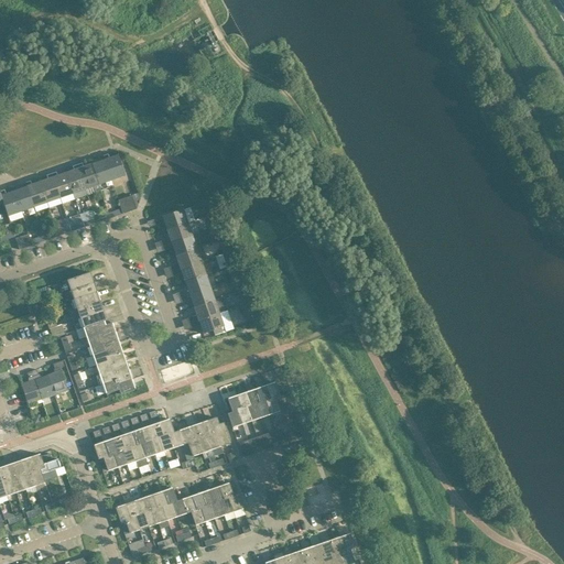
[(125,176),(117,154),(109,158),(108,154),(104,155),(111,181),(125,176)]
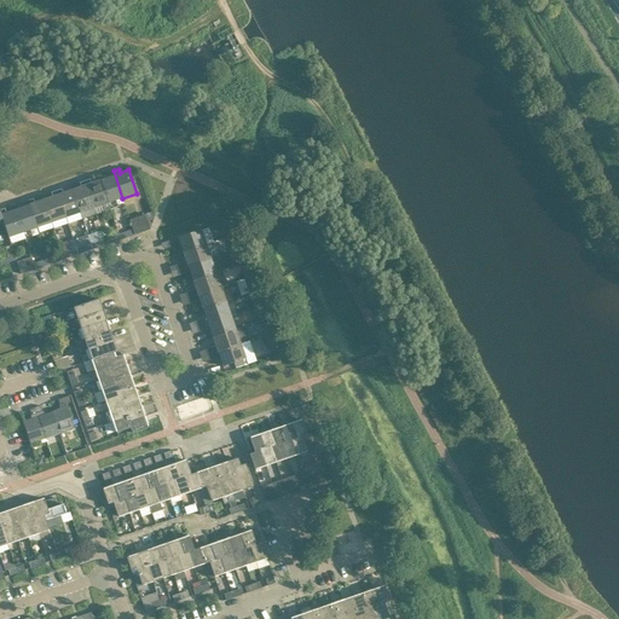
[(109,177),(100,180),(108,203),(122,198),(114,171),(108,173),(109,177)]
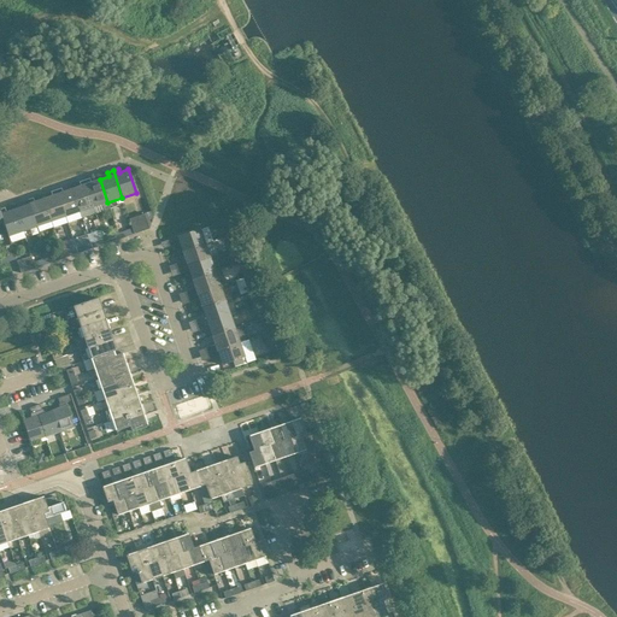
[(110,209),(100,180),(90,182),(89,178),(84,181),(94,207),(103,205),(105,211),(110,210),(110,209)]
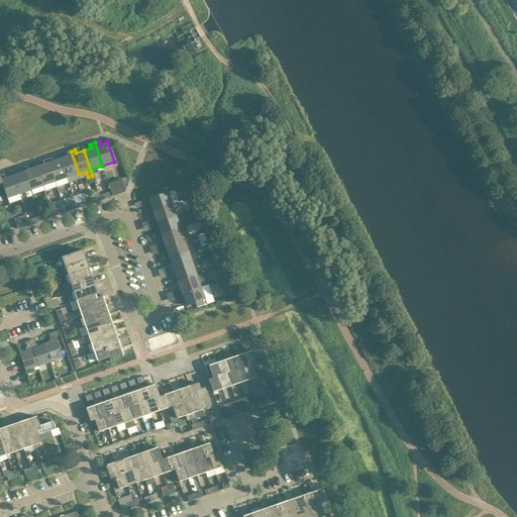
[(68,156),(60,159),(67,178),(69,183),(80,179),(79,174),(71,151),(67,152),(68,156)]
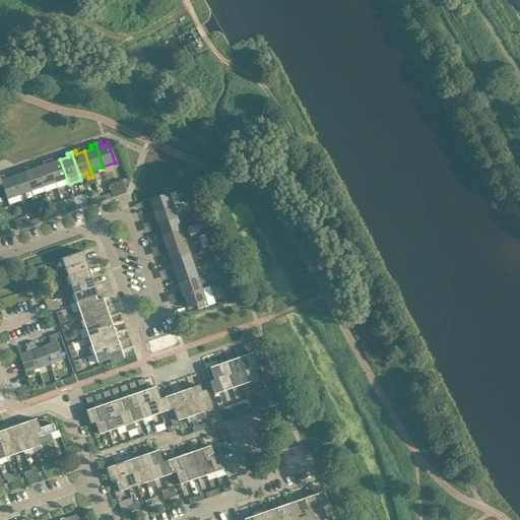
[(67,179),(60,159),(53,161),(52,158),(48,160),(49,165),(55,183),(67,179)]
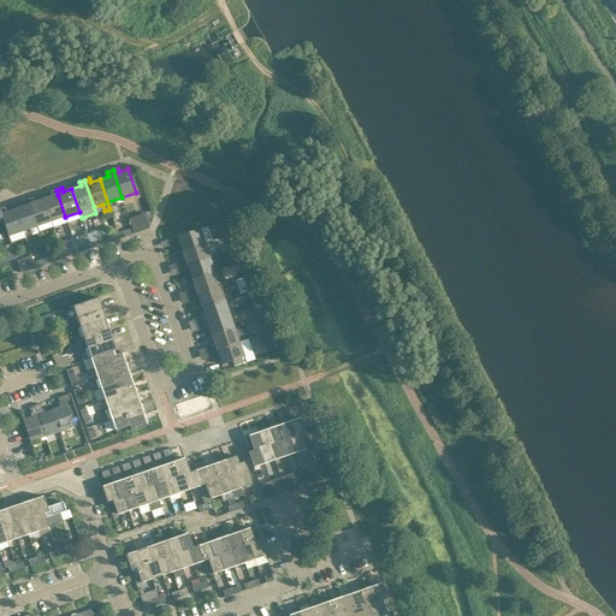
[(65,217),(58,195),(57,190),(51,191),(52,195),(43,199),(51,221),(53,227),(67,223),(65,217)]
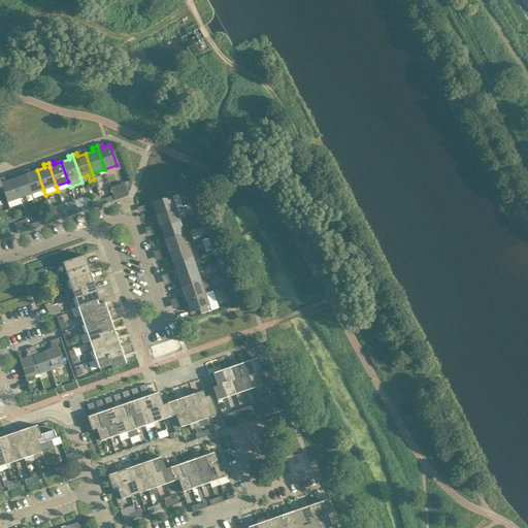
[(43,190),(37,170),(30,172),(28,169),(24,171),(32,194),(43,190)]
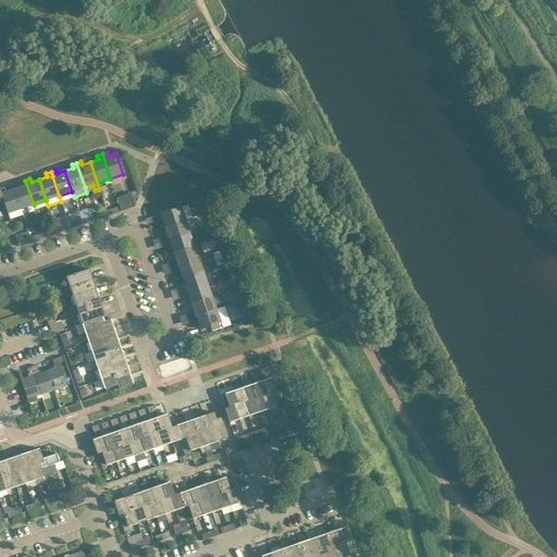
[(34,205),(25,181),(21,182),(22,185),(13,188),(21,209),(34,205)]
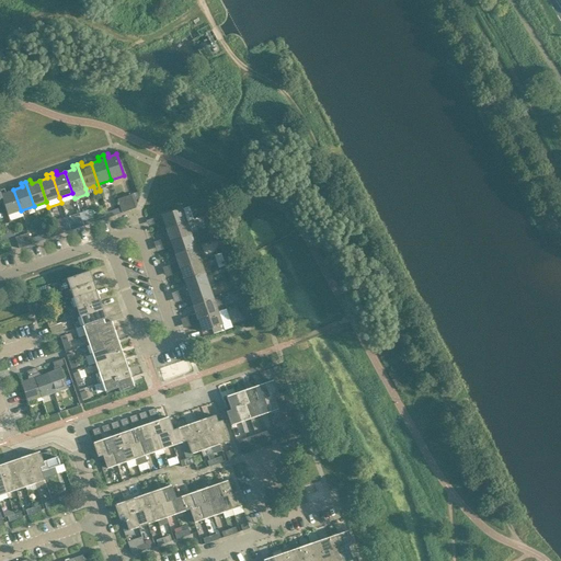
[(21,210),(13,190),(6,192),(4,189),(0,190),(0,193),(3,203),(8,215),(21,210)]
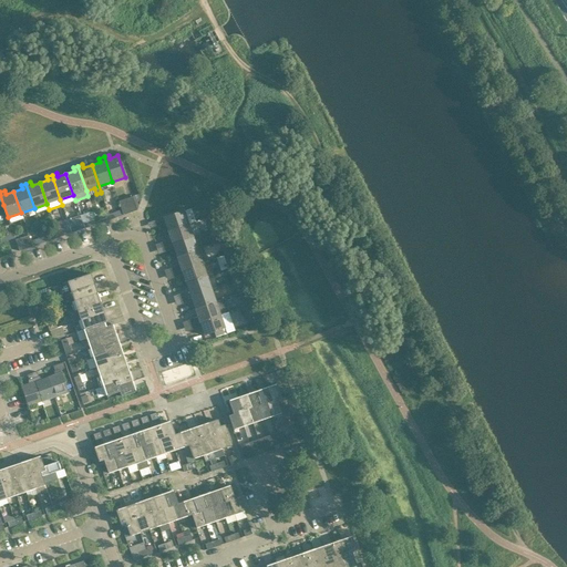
[(137,210),(132,197),(119,202),(122,210),(123,215),(137,210)]
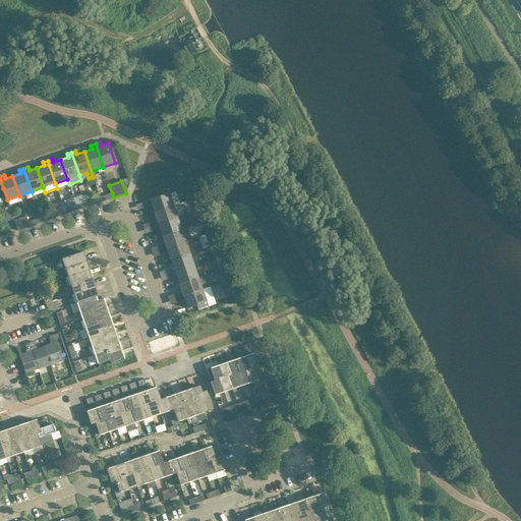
[(173,206),(169,193),(147,201),(148,207),(151,206),(154,213),(173,206)]
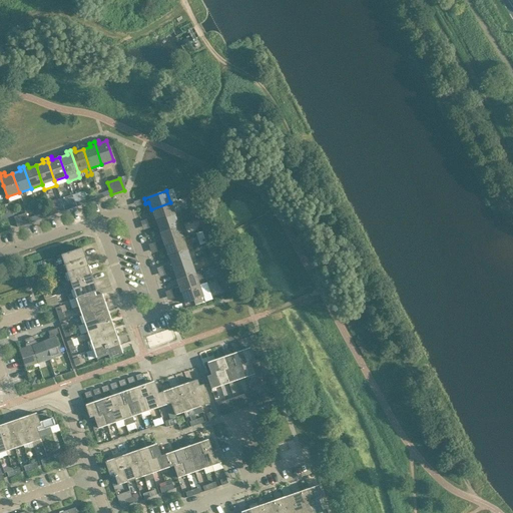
[(52,215),(64,211),(63,206),(60,198),(48,202),(52,215)]
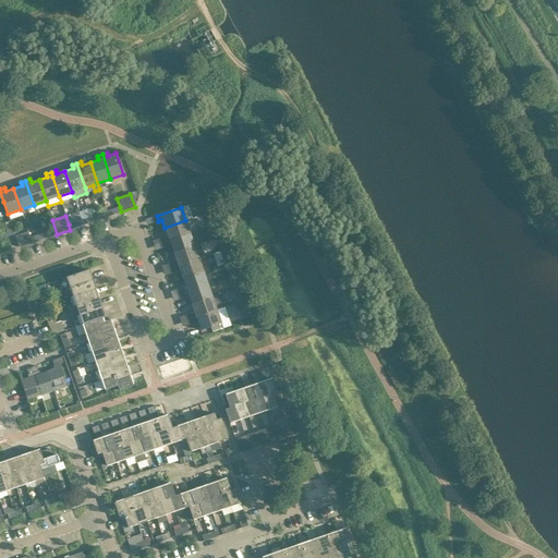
[(190,233),(185,220),(165,228),(168,237),(165,238),(166,242),(190,233)]
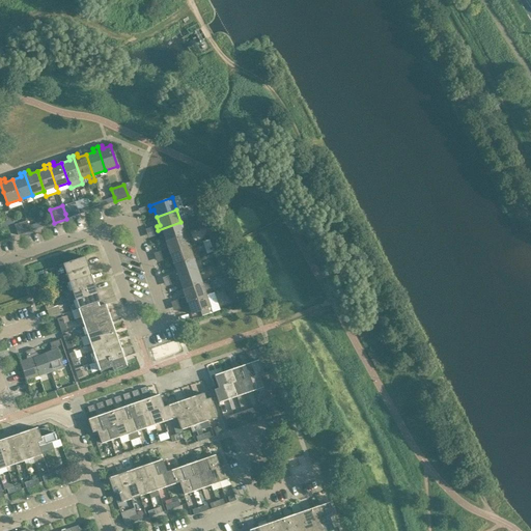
[(30,231),(26,220),(15,225),(18,235),(30,231)]
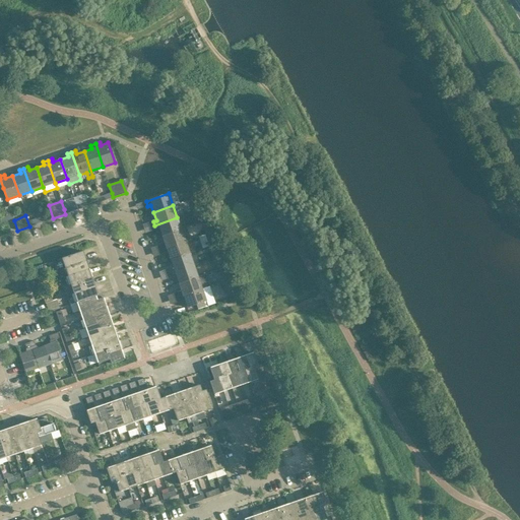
[(181,230),(177,217),(154,225),(156,230),(158,229),(161,237),(181,230)]
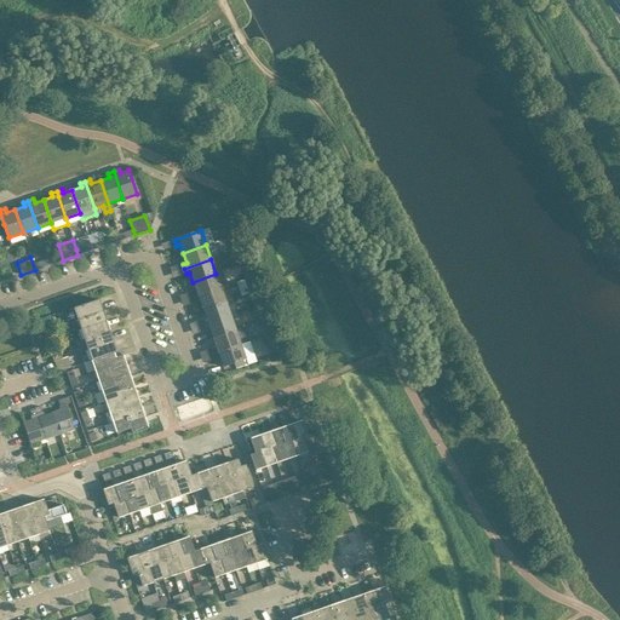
[(222,271),(216,274),(193,282),(196,291),(193,292),(194,297),(220,288),(220,287),(227,285),(222,271)]
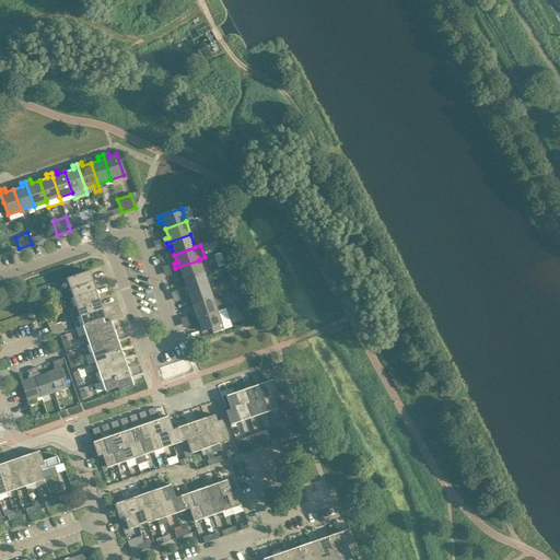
[(205,272),(199,260),(175,268),(177,273),(181,272),(183,280),(205,272)]
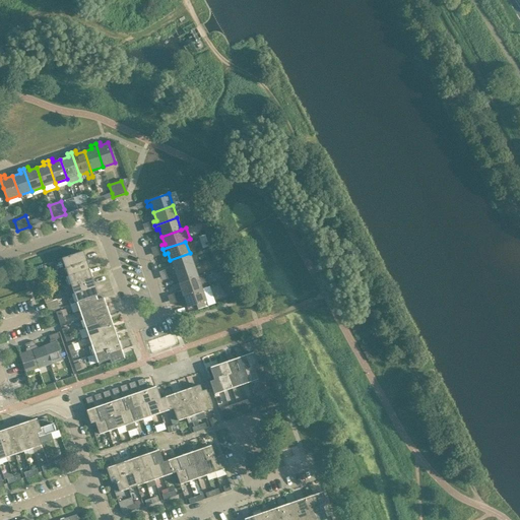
[(62,261),(54,263),(56,270),(64,267),(85,260),(82,251),(61,258),(62,261)]
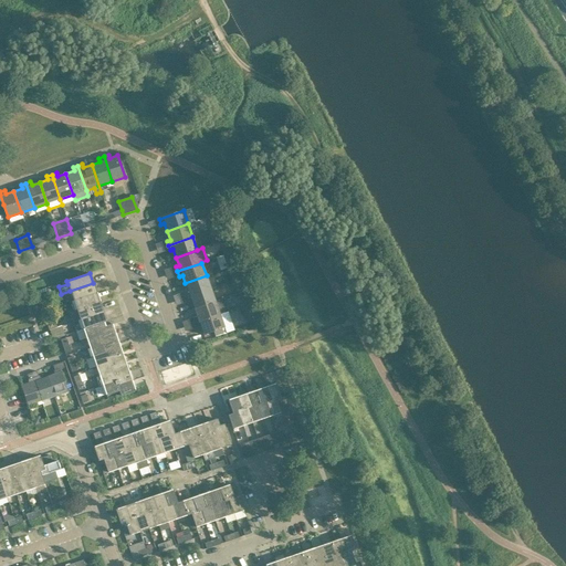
[(211,289),(207,275),(185,283),(188,291),(185,292),(186,297),(211,289)]
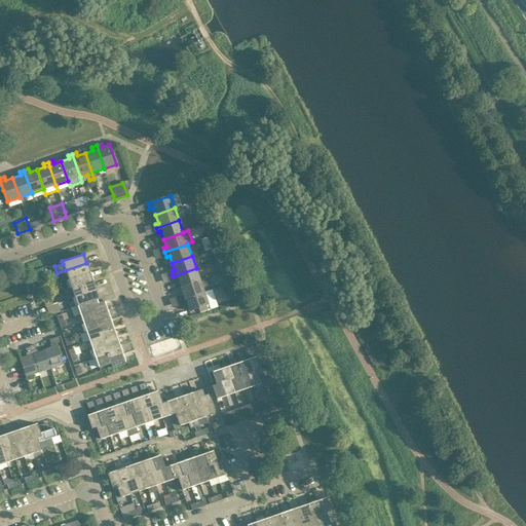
[(89,272),(86,263),(65,270),(68,279),(89,272)]
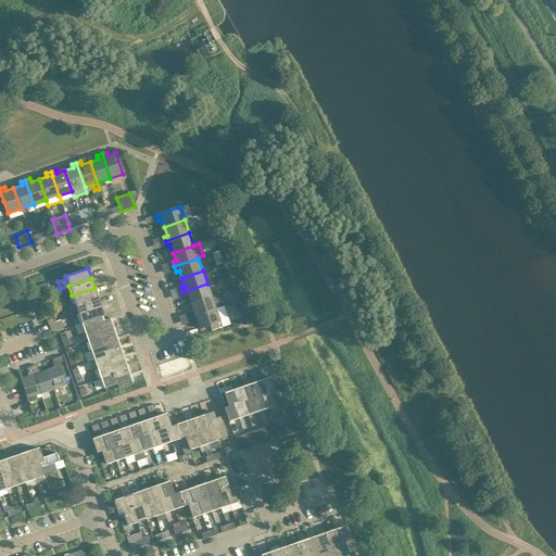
[(212,297),(207,283),(182,292),(185,297),(188,295),(191,304),(212,297)]
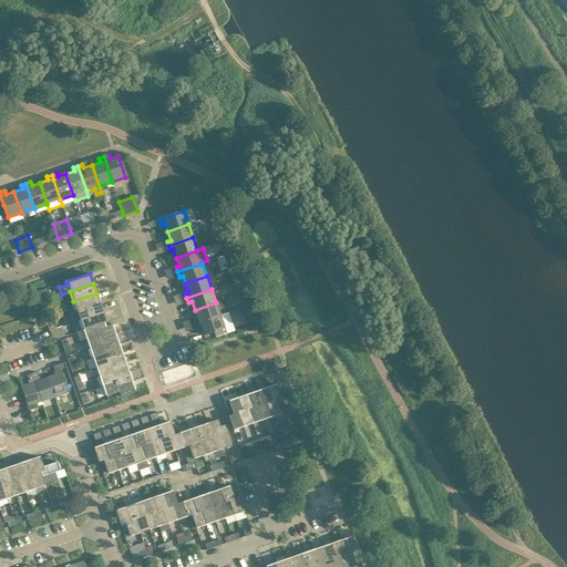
[(100,302),(96,294),(73,301),(76,311),(100,302)]
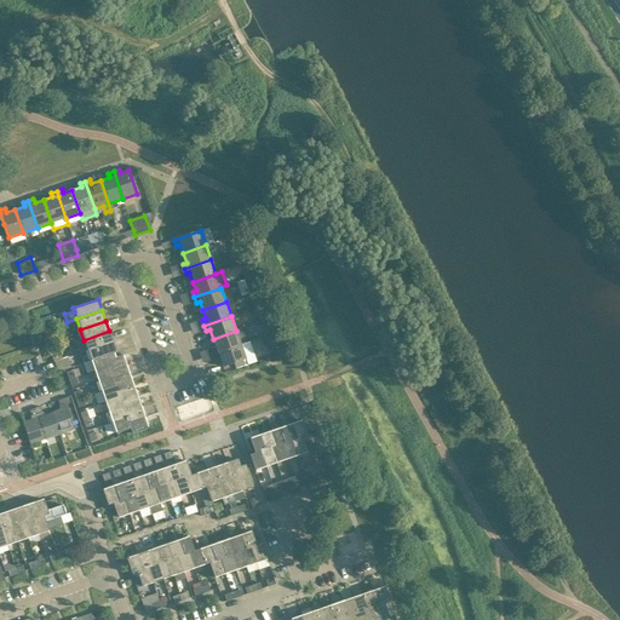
[(245,327),(236,331),(213,339),(216,348),(212,349),(214,354),(241,344),(250,342),(245,327)]
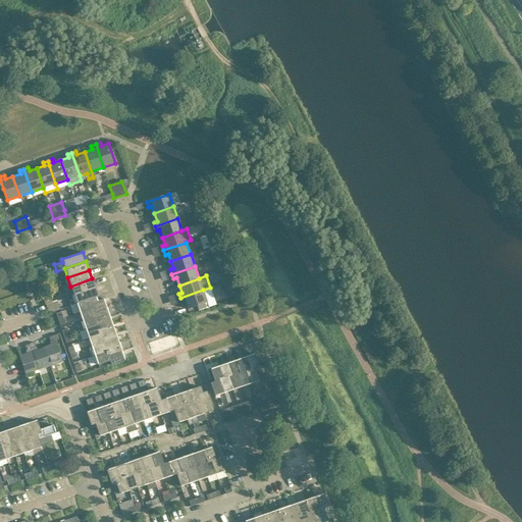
[(95,288),(92,278),(70,286),(73,295),(95,288)]
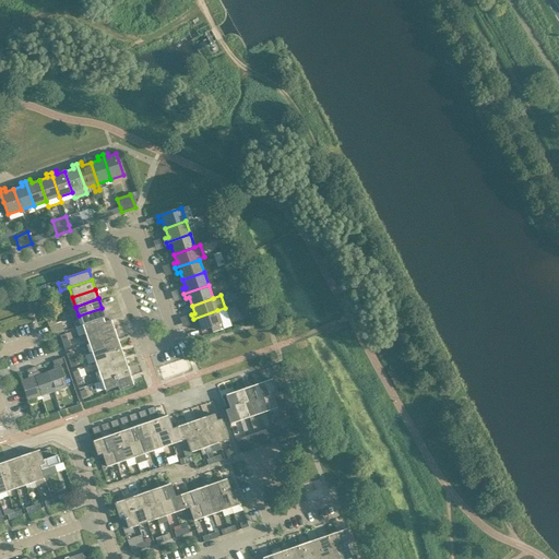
[(105,318),(102,308),(79,316),(82,325),(103,318),(105,318)]
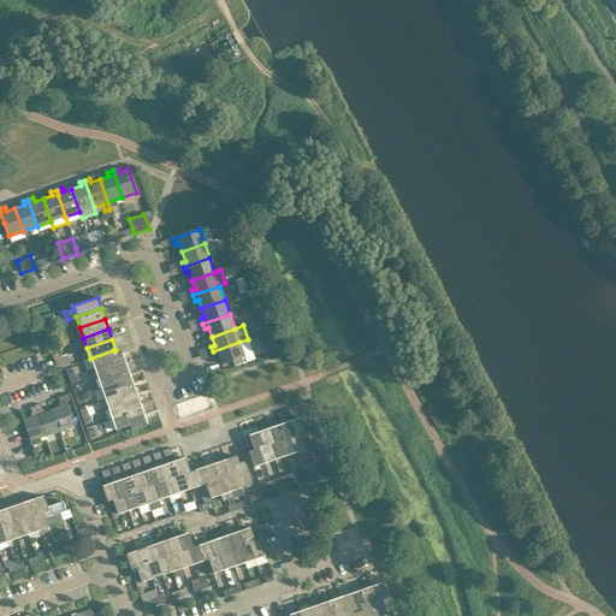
[(240,342),(213,351),(214,356),(218,355),(221,365),(225,363),(244,357),(240,342)]
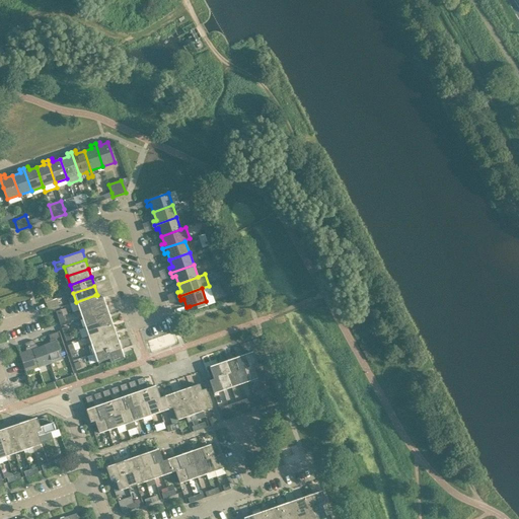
[(96,299),(95,295),(76,302),(79,310),(91,306),(93,310),(105,306),(102,297),(96,299)]
